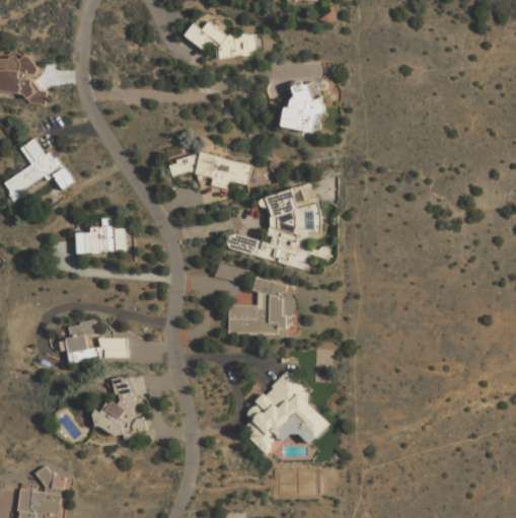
[(254,33),(222,35),(222,24),(188,25),(189,43),(214,42),(215,58),(255,56),(254,33)]
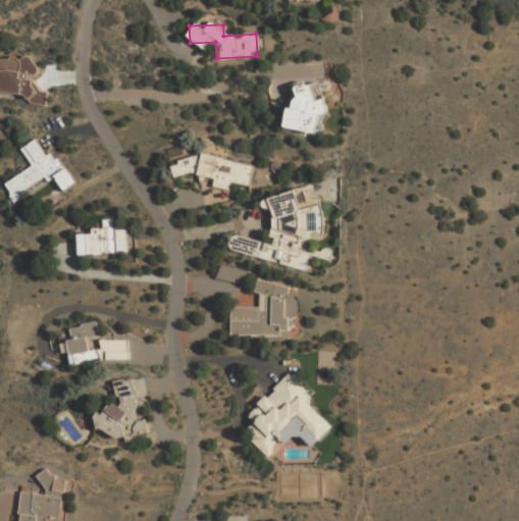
[(0,93),(24,96),(23,103),(45,105),(46,91),(33,89),(35,60),(0,56),(0,93)]
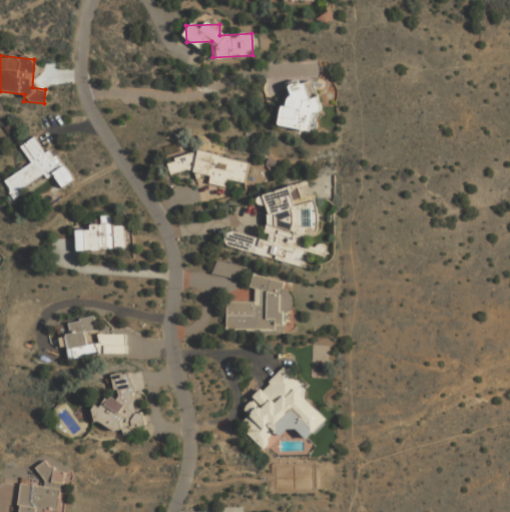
[(283,126),(313,127),(313,112),(315,112),(315,83),(285,82),(283,126)]
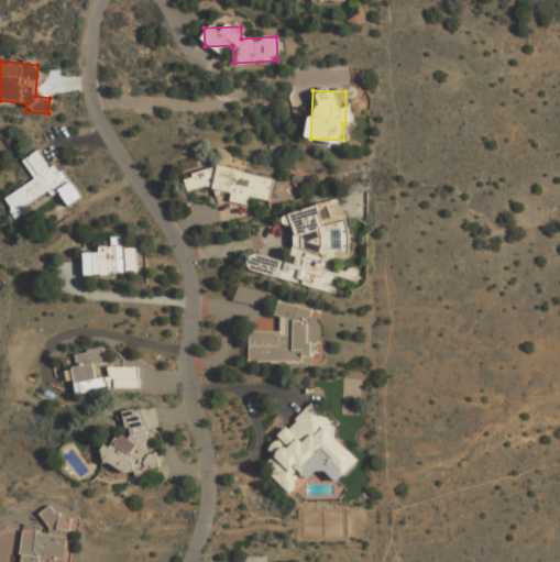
[(33,179),(3,198),(14,216),(54,190),(65,208),(80,198),(58,164),(51,168),(39,150),(21,160),(33,179)]
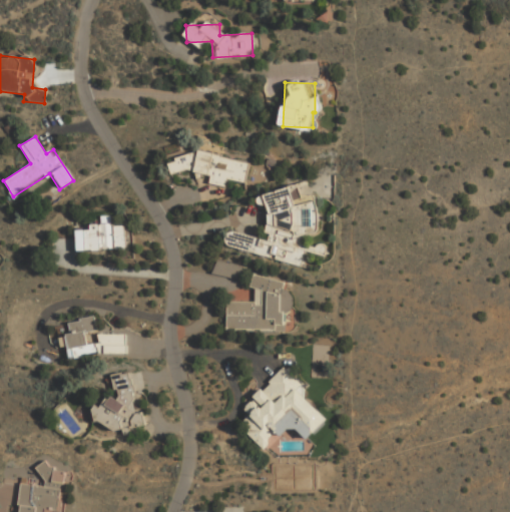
[(167,168),(207,175),(206,183),(223,186),(225,178),(244,181),(247,163),(171,149),(167,168)]
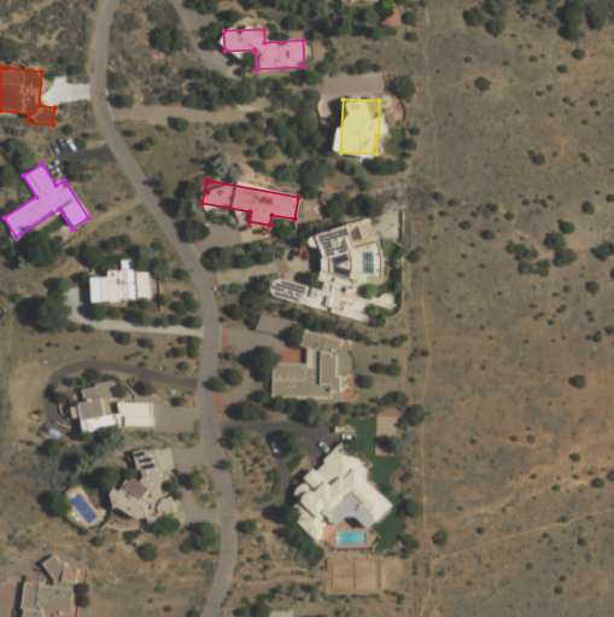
[(362,319),(366,304),(384,307),(390,306),(387,297),(361,292),(363,284),(375,280),(380,255),(375,237),(358,233),(356,223),(311,236),(321,266),(316,286),(273,279),(269,279),(265,301),(362,319)]
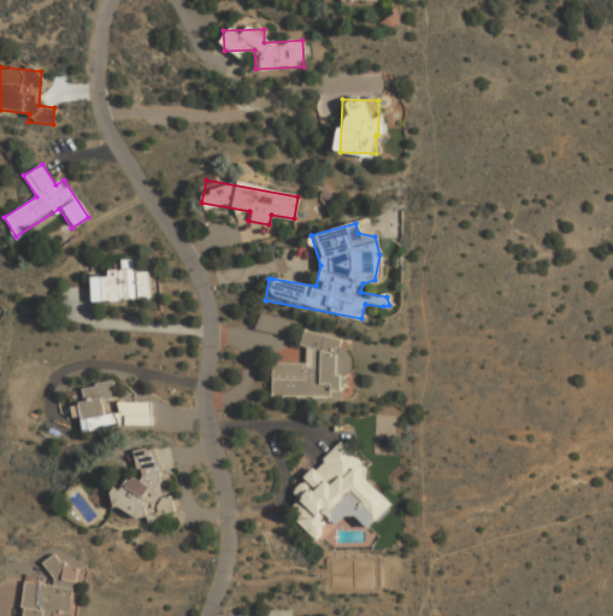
[(89,300),(149,300),(149,267),(119,268),(119,273),(89,273),(89,300)]
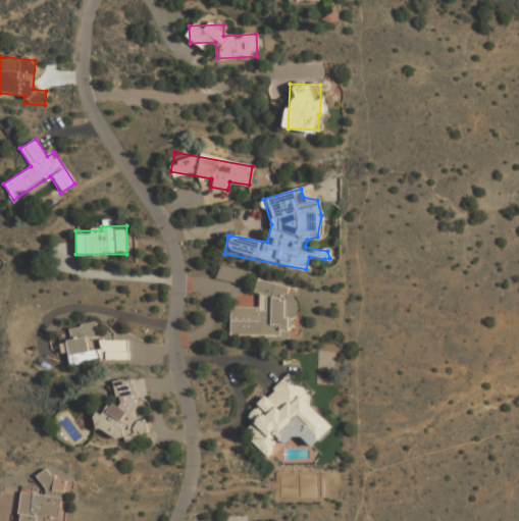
[(215,279),(243,285),(246,273),(218,266),(215,279)]
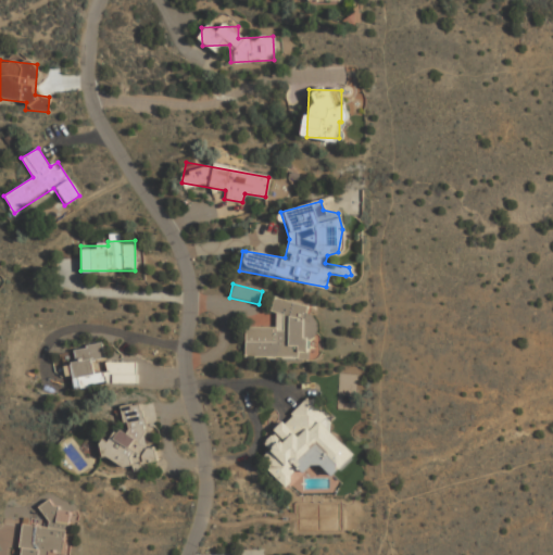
[(243,360),(308,360),(308,302),(272,302),(272,328),(243,328),(243,360)]
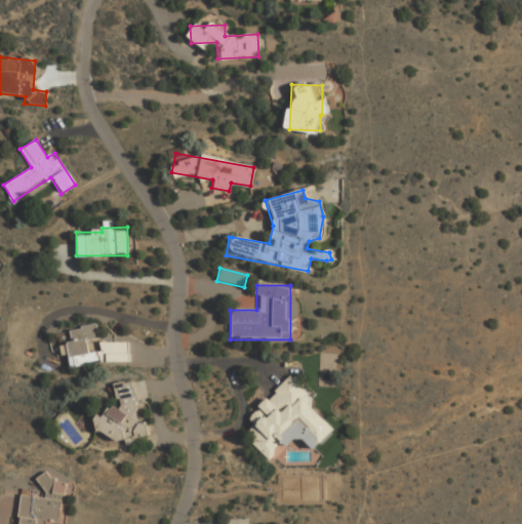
[(70,366),(97,363),(96,351),(87,352),(86,339),(96,338),(95,325),(66,328),(70,366)]
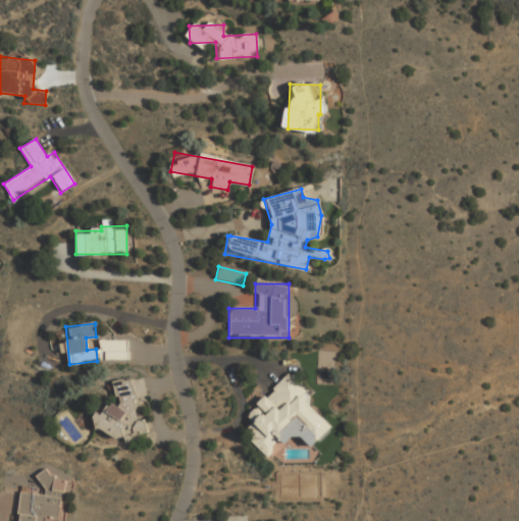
[(244,417),(251,424),(242,433),(267,459),(295,432),(310,448),(332,425),(286,377),(244,417)]
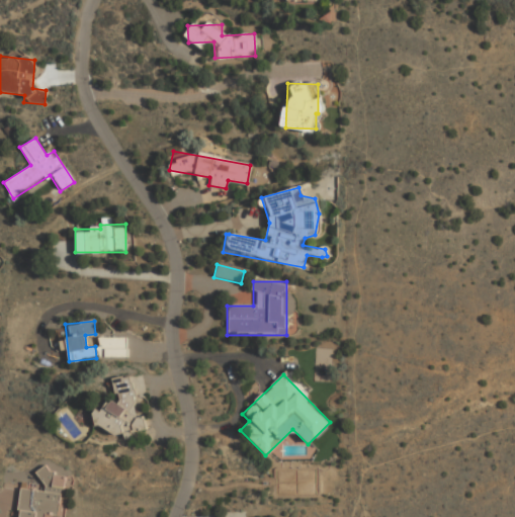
[(114,404),(94,409),(101,439),(146,429),(143,416),(138,417),(129,375),(109,379),(114,404)]
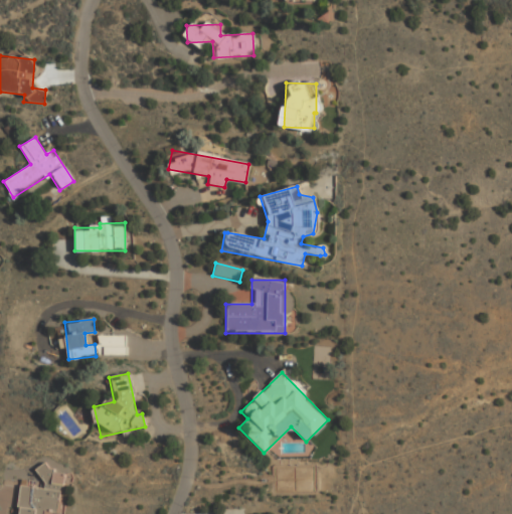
[(19,485),(16,513),(47,513),(60,513),(63,470),(36,468),(35,486),(19,485)]
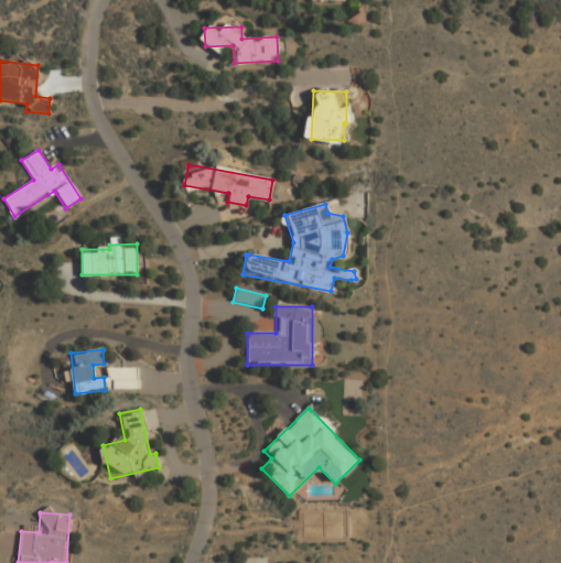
All buildings are outlined.
